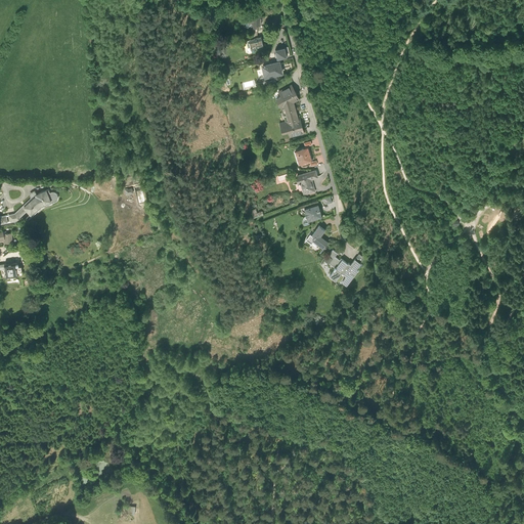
[(261,15),(239,14),(238,23),(251,24),(251,28),(257,29),(257,26),(261,26),(261,15)]
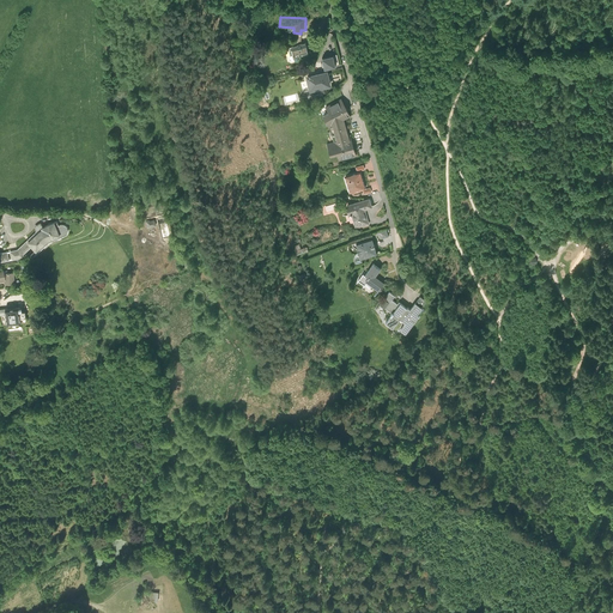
[(293,54),(295,58),(302,56),(301,55),(309,53),(305,42),(289,47),(291,55),(293,54)]
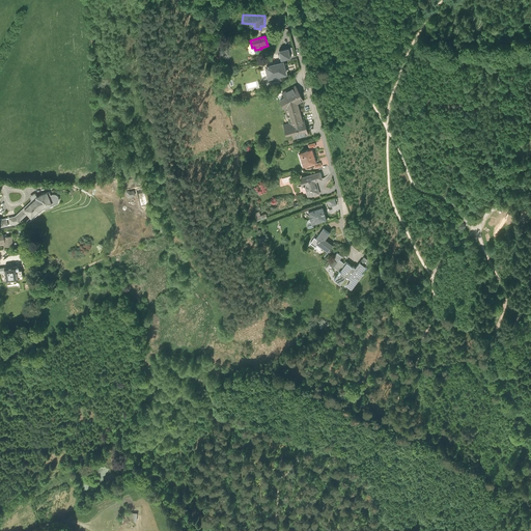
[(289,49),(280,51),(282,60),(291,58),(289,49)]
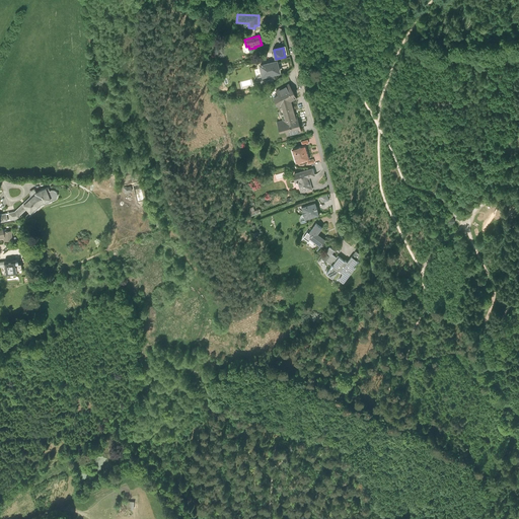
[(278,61),(261,65),(263,77),(280,73),(278,61)]
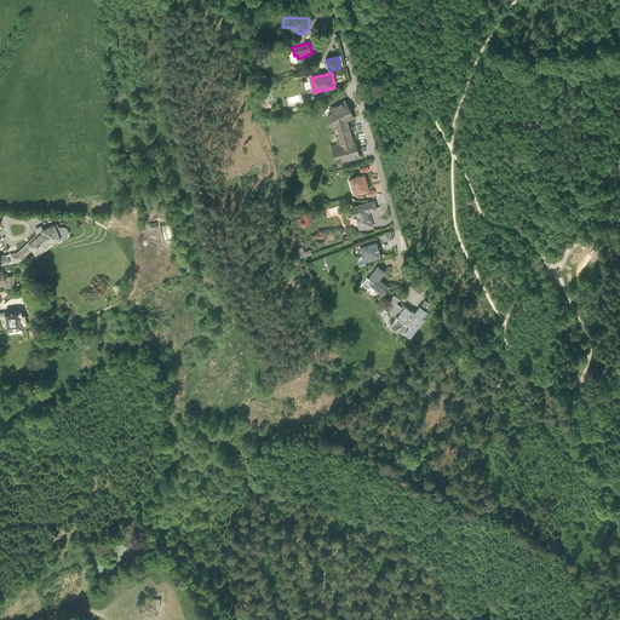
[(345,101),(329,108),(333,114),(327,116),(334,128),(338,145),(331,147),(334,158),(342,155),(343,164),(360,159),(355,141),(352,141),(348,120),(352,116),(345,101)]
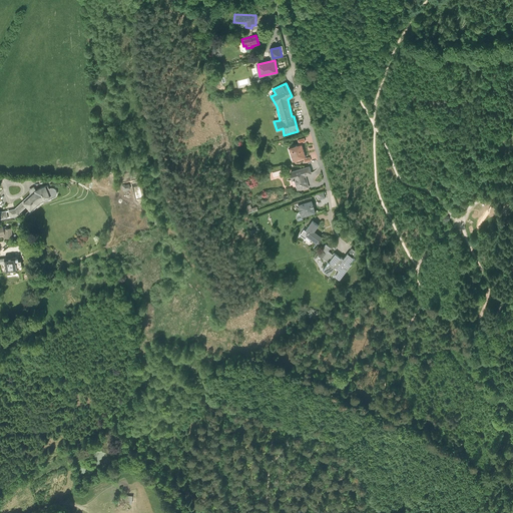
[(302,144),(289,147),(293,162),(304,159),(306,159),(302,144)]
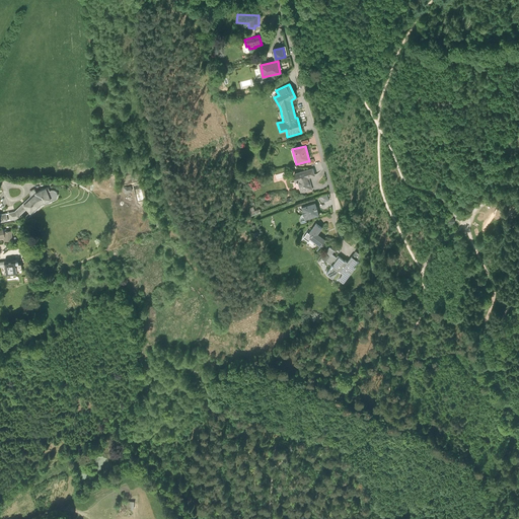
[(315,162),(321,161),(319,154),(311,155),(312,159),(314,159),(315,162)]
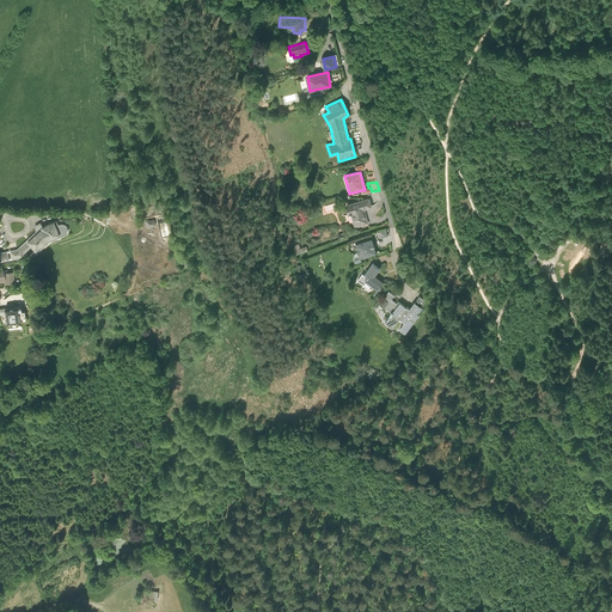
[(368,200),(344,206),(348,216),(350,215),(355,228),(368,225),(365,210),(372,208),(368,200)]
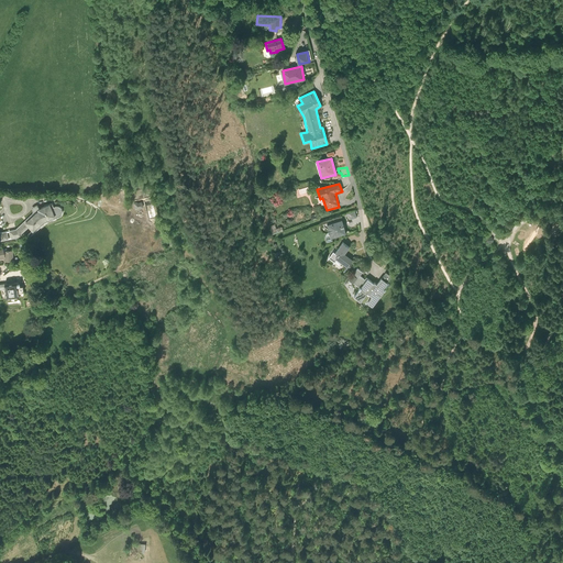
[(17,230),(10,231),(11,239),(22,235),(21,233),(30,225),(33,230),(43,220),(55,216),(55,217),(57,217),(59,214),(62,213),(62,212),(59,207),(58,206),(56,207),(54,207),(53,202),(39,209),(39,208),(36,209),(34,211),(35,211),(17,230)]
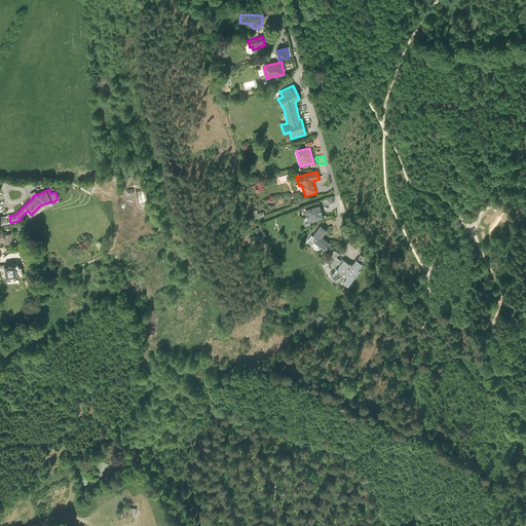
[(320,205),(306,210),(309,222),(323,218),(320,205)]
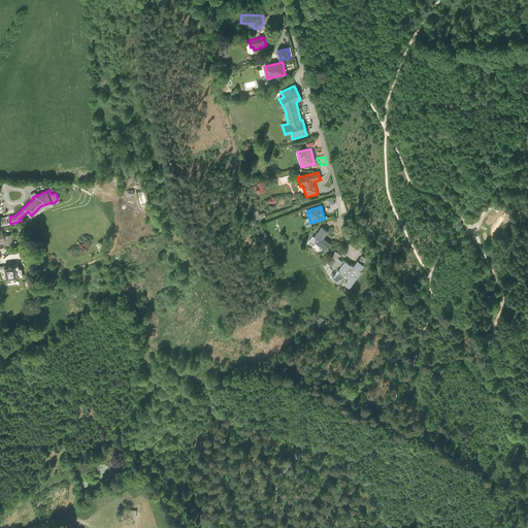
[(315,236),(317,238),(320,235),(323,238),(328,232),(321,227),(315,236)]
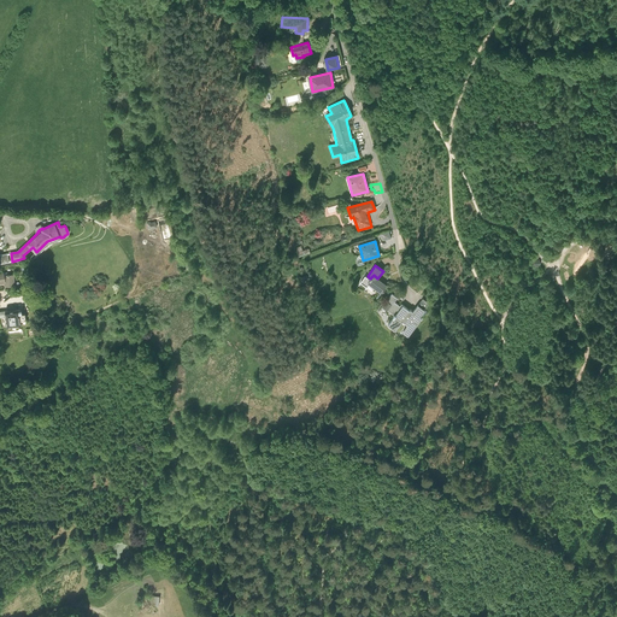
[(5,286),(15,285),(15,274),(5,275),(5,272),(0,272),(0,282),(1,282),(5,281),(5,286)]
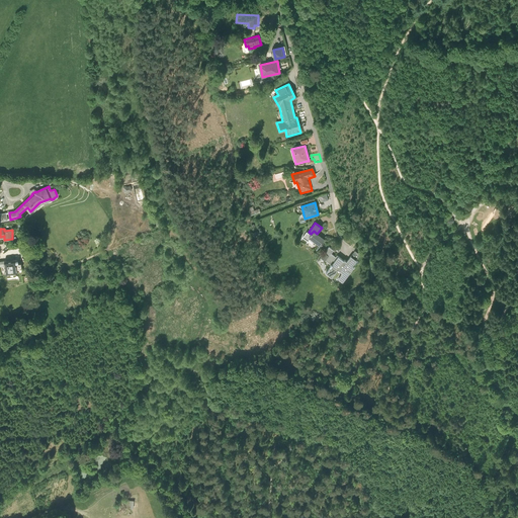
[(309,237),(319,245),(322,242),(324,239),(317,234),(314,231),(311,234),(309,237)]
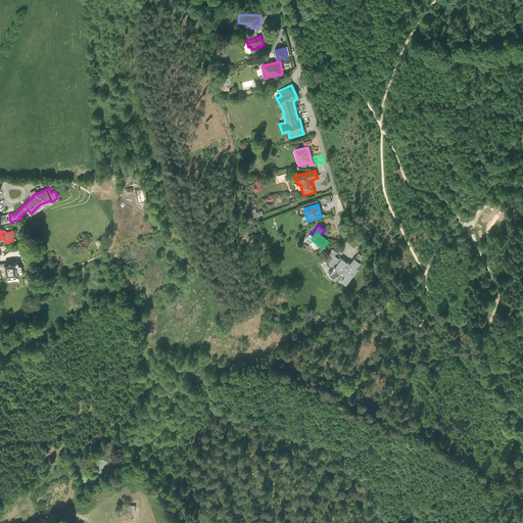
[(364,256),(358,252),(349,264),(348,263),(341,257),(340,258),(334,254),(336,251),(332,248),(324,258),(334,267),(329,273),(335,278),(341,271),(346,275),(341,280),(346,284),(358,269),(355,268),(361,263),(360,262),(364,256)]
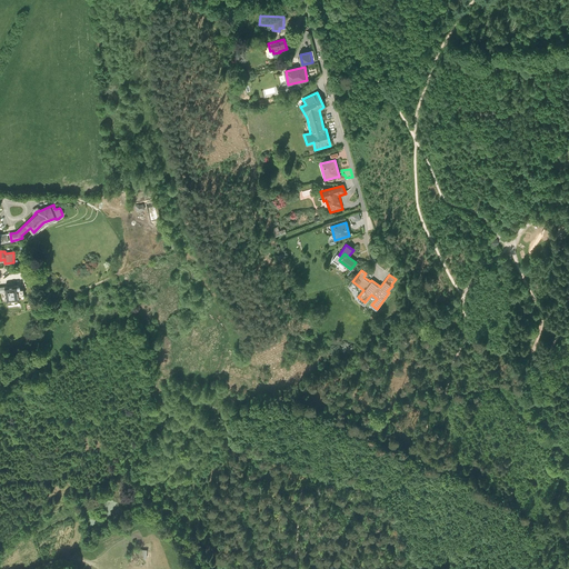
[(8,286),(0,286),(0,289),(0,291),(6,291),(7,299),(19,298),(19,295),(25,293),(23,288),(20,288),(19,283),(13,285),(13,281),(8,282),(8,286)]
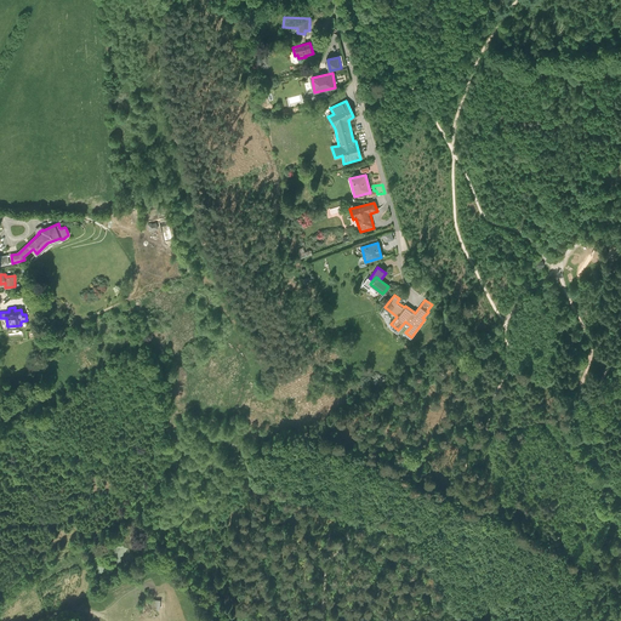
All buildings are outlined.
